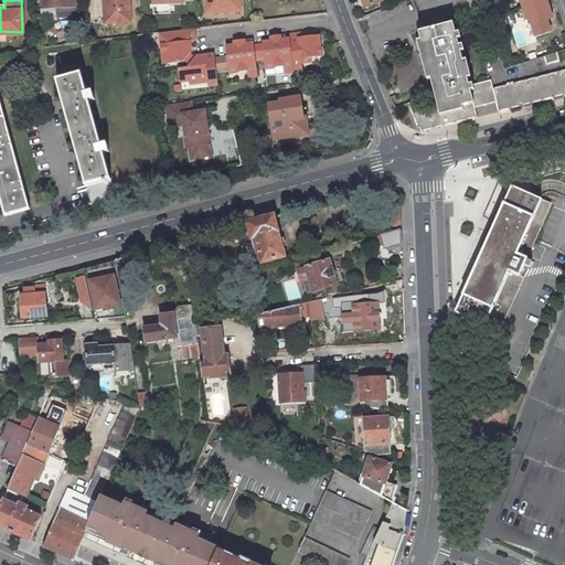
[(103,0),(104,20),(130,20),(130,2),(125,2),(125,0),(103,0)]
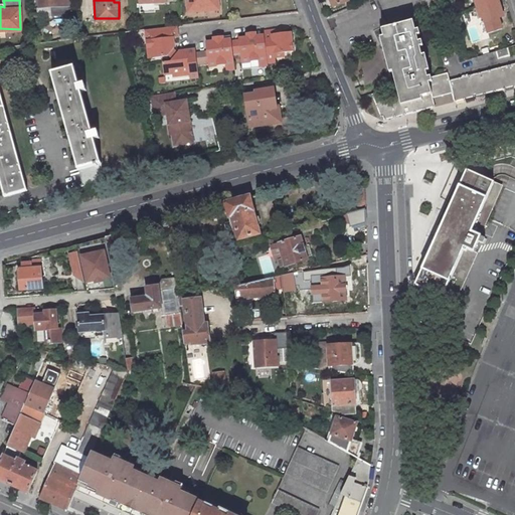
[(359,0),(326,15),(342,54),(383,37),(397,92),(382,95),(379,88),(369,91),(377,113),(380,113),(382,119),(434,105),(432,97),(425,75),(414,33),(412,34),(410,25),(422,18),(421,0),(359,0)]
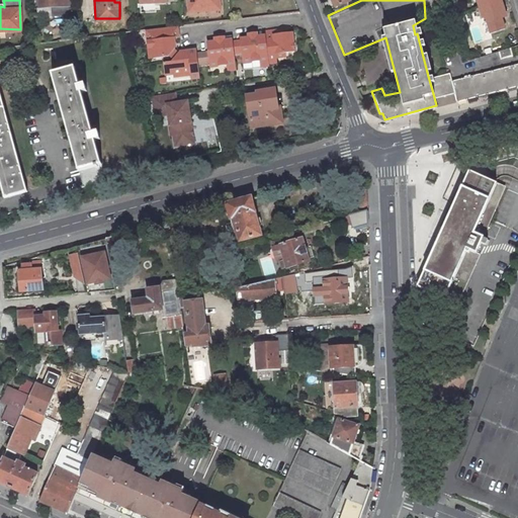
[(477,0),(486,27),(489,27),(490,29),(503,25),(500,17),(503,16),(502,10),(503,10),(500,0),(477,0)]
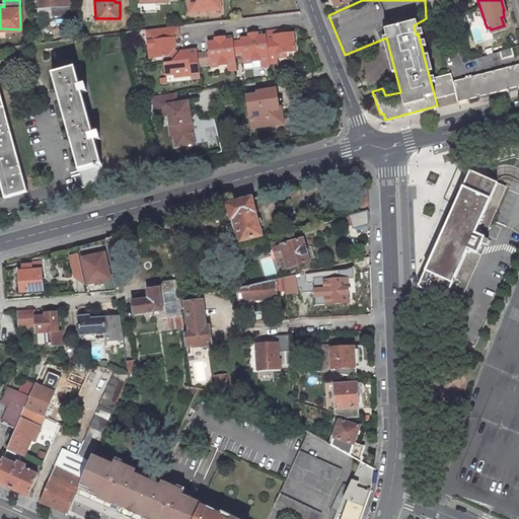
[(149,38),(152,57),(167,55),(174,46),(171,44),(170,35),(173,35),(177,35),(176,24),(148,27),(144,28),(146,39),(149,38)]
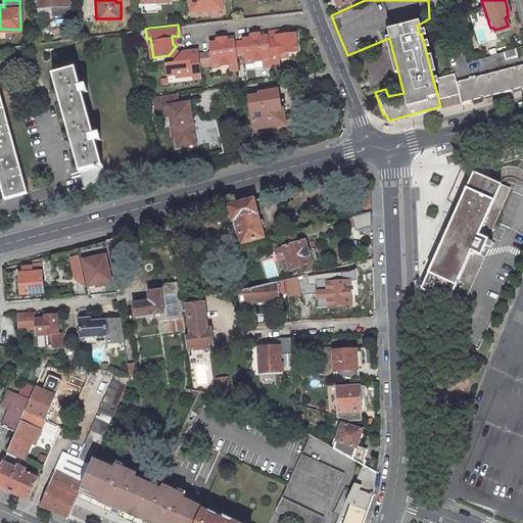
[(279,52),(287,51),(297,50),(294,31),(285,32),(276,33),(276,29),(266,30),(267,34),(270,60),(278,59),(278,56),(280,56),(279,52)]
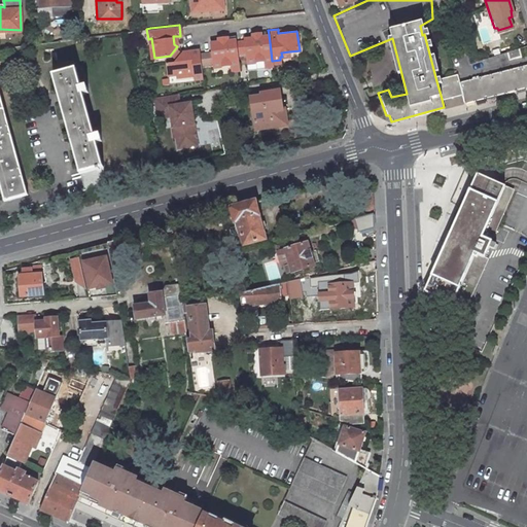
[(220,62),(229,61),(230,64),(230,65),(230,70),(239,70),(238,54),(236,40),(235,34),(225,35),(225,39),(218,39),(209,40),(210,49),(211,63),(212,67),(221,66),(220,62)]
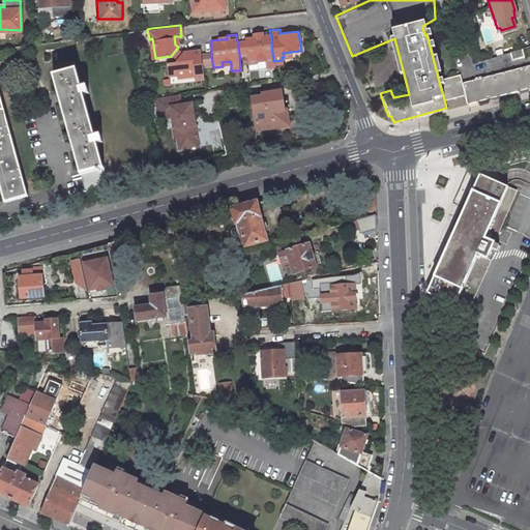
[(246,53),(247,62),(248,67),(265,66),(274,65),(273,61),(270,34),(263,35),(254,36),(244,37),(244,39),(246,53)]
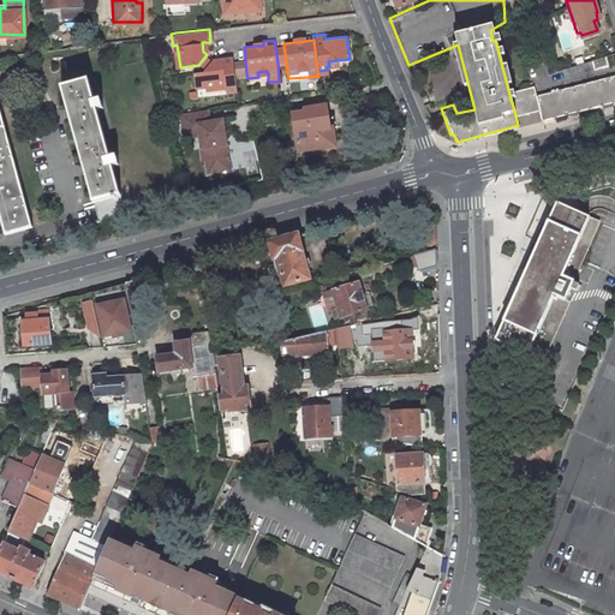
[(286,61),(284,46),(275,47),(278,63),(286,61)]
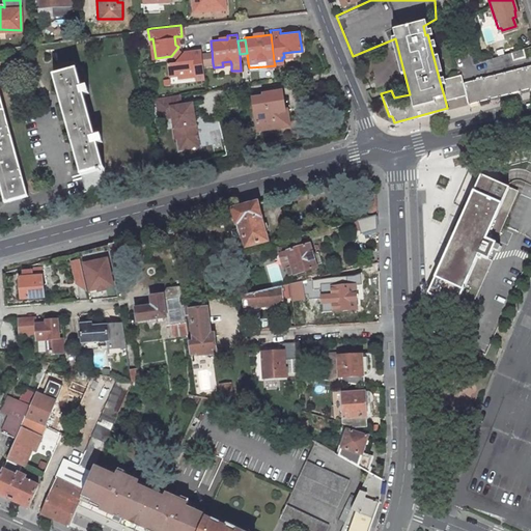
[(178,47),(171,56),(176,59),(183,51),(178,47)]
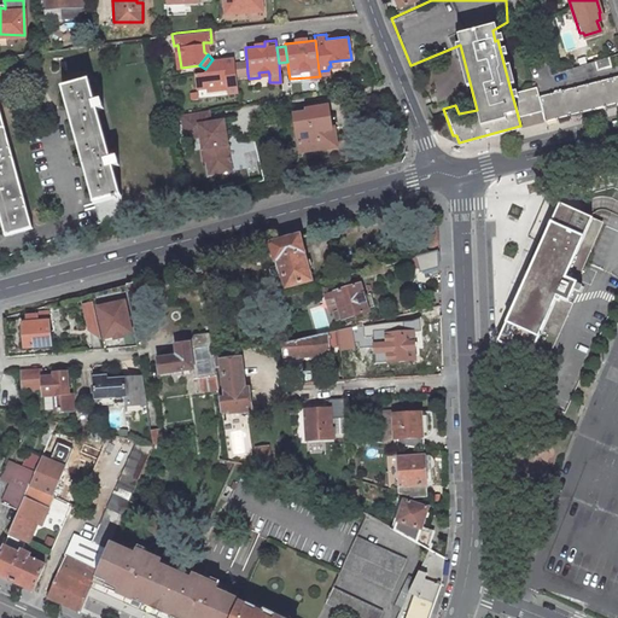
[(595,66),(610,63),(607,54),(595,58),(593,59),(595,66)]
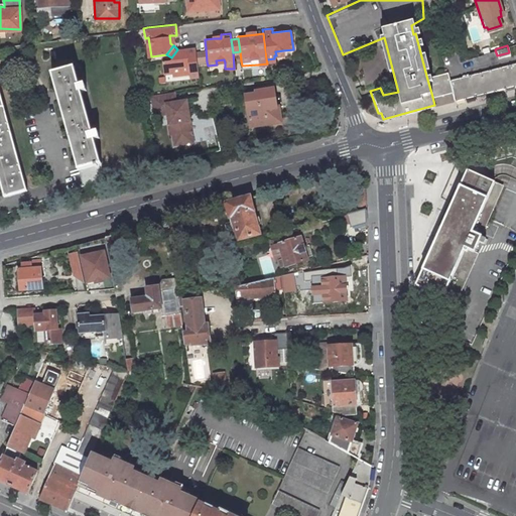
[(185,50),(179,51),(177,49),(171,57),(169,60),(161,61),(163,74),(170,73),(188,71),(188,74),(189,78),(199,77),(197,62),(196,50),(195,47),(184,48),(185,50)]
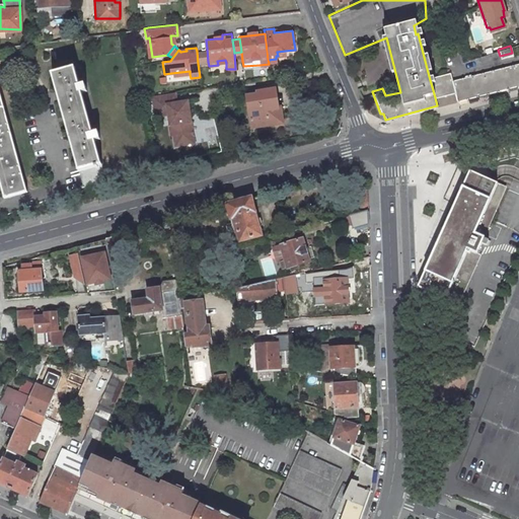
[(197,51),(198,63),(208,62),(207,49),(197,51)]
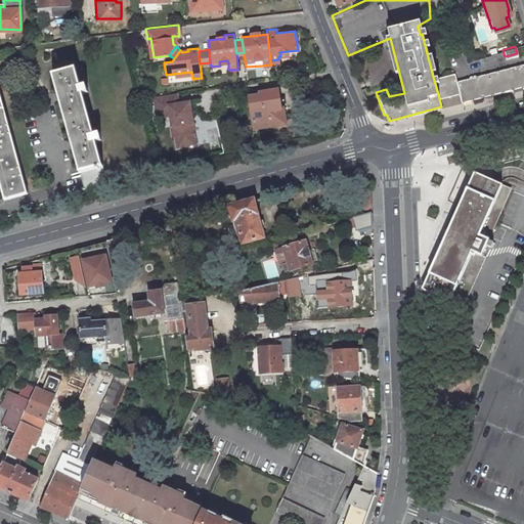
[(509,89),(523,85),(523,61),(501,68),(509,89)]
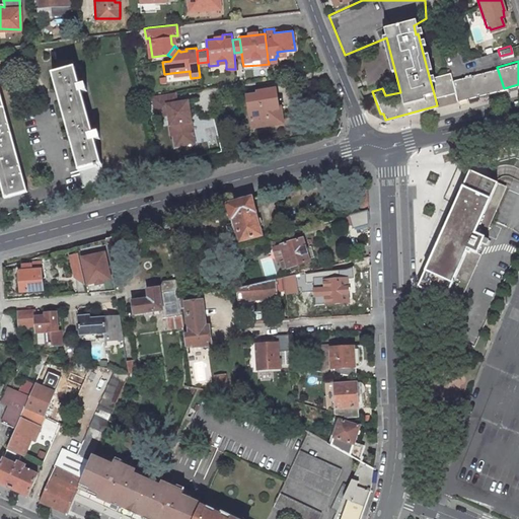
[(473,96),(504,88),(497,67),(467,75),(473,96)]
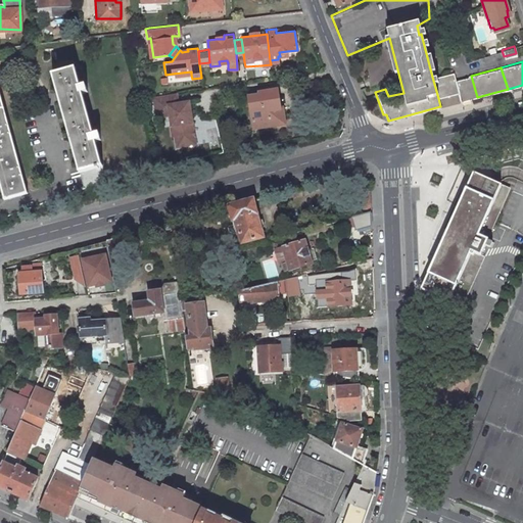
[(52,75),(83,189),(105,181),(95,143),(100,141),(98,134),(93,135),(82,94),(88,93),(86,87),(81,88),(76,68),(52,75)]
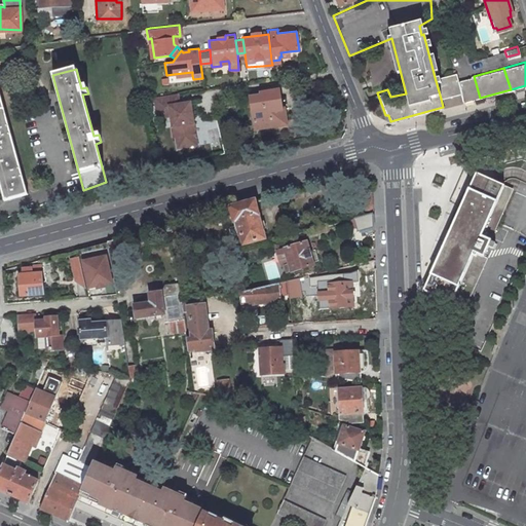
[(480,98),(474,76),(457,80),(455,73),(444,75),(449,97),(460,95),(462,103),(480,98)]
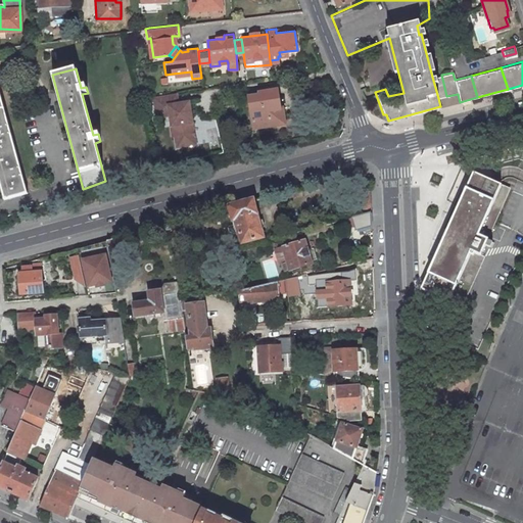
[(432,77),(438,98),(446,96),(441,75),(432,77)]
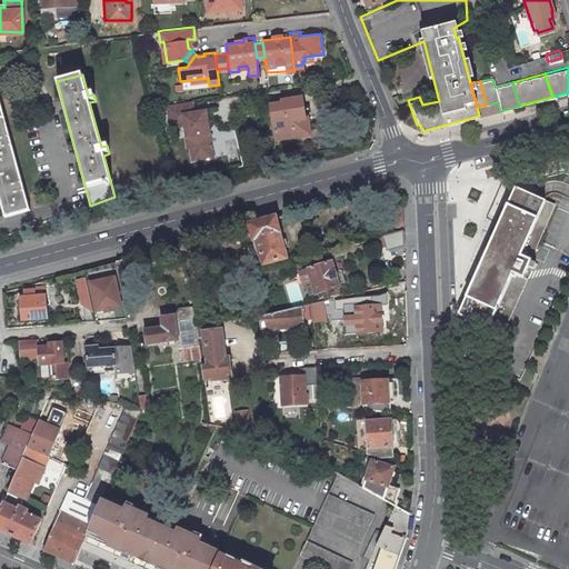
[(301,116),(298,98),(280,100),(280,102),(269,105),(273,138),(276,138),(287,137),(286,129),(301,128),(300,116),(301,116)]
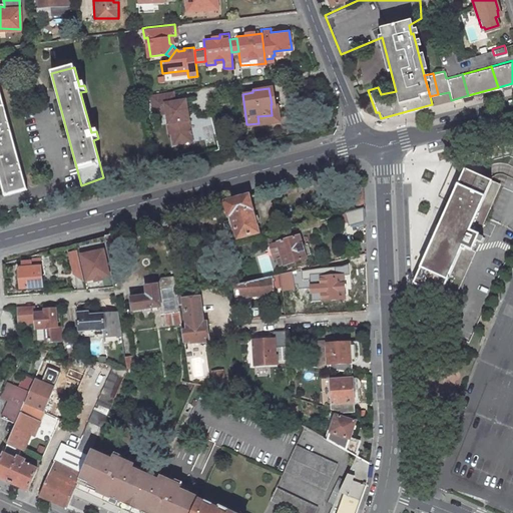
[(149,94),(152,114),(163,112),(165,123),(171,123),(172,132),(169,132),(171,144),(189,141),(186,120),(184,120),(183,114),(185,113),(183,100),(172,101),(171,91),(149,94)]
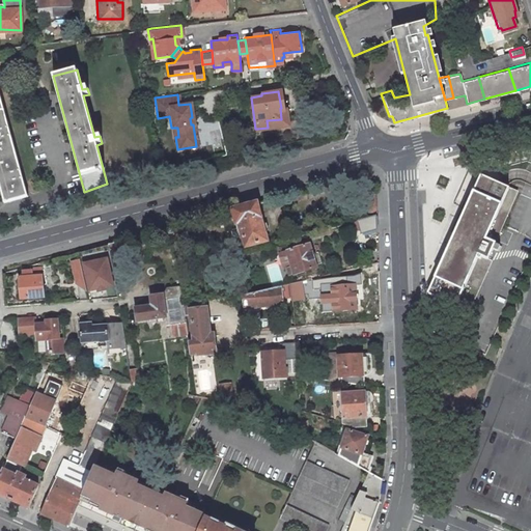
[(0,98),(0,193),(2,203),(26,197),(0,98)]
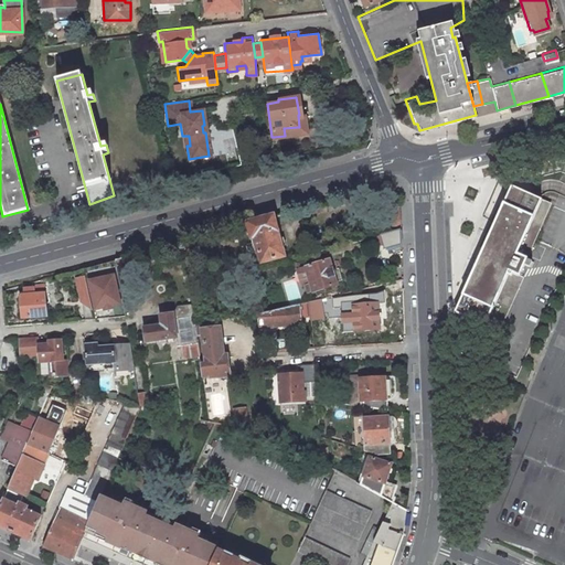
[(302,115),(299,115),(298,115),(299,127),(284,128),(285,136),(305,132),(302,115)]
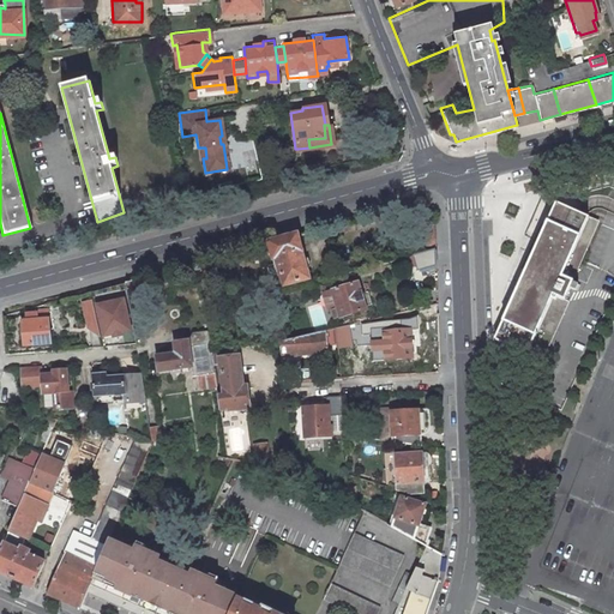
[(600,222),(573,209),(558,203),(495,338),(510,345),(537,359),(554,321),(569,295),(575,281),(573,281),(600,222)]
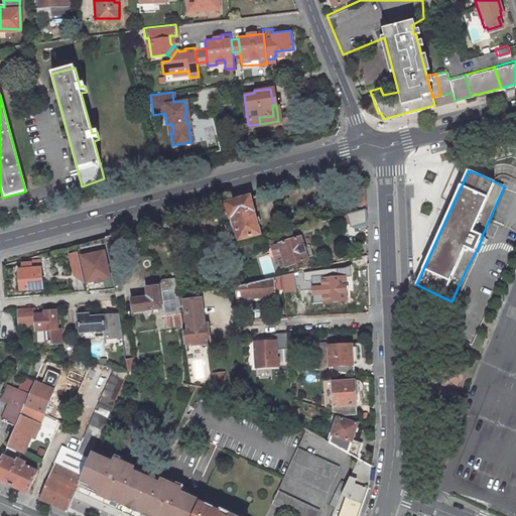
[(365,204),(364,189),(354,189),(354,191),(354,204),(365,204)]
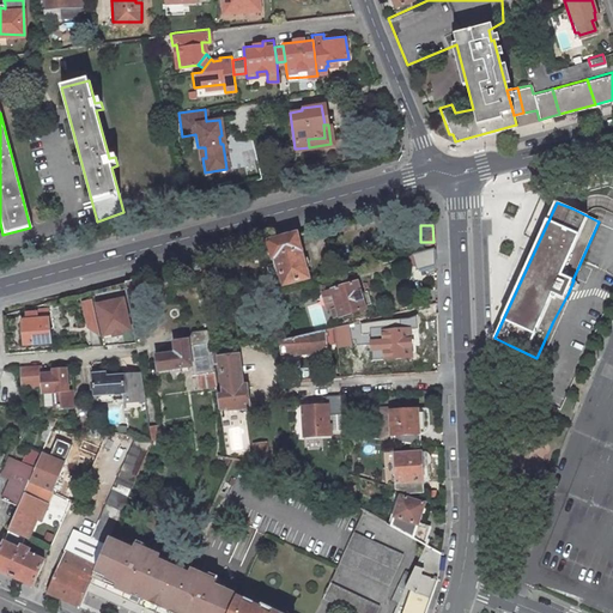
[(303,277),(291,235),(263,242),(268,258),(272,258),(277,274),(273,274),(271,278),(272,283),(274,284),(278,283),(278,284),(279,284),(303,277)]
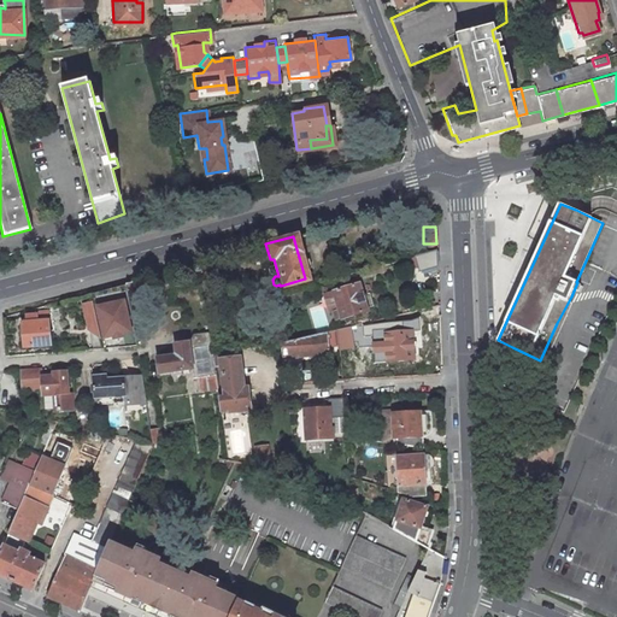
[(413,253),(418,271),(438,266),(436,247),(413,253)]
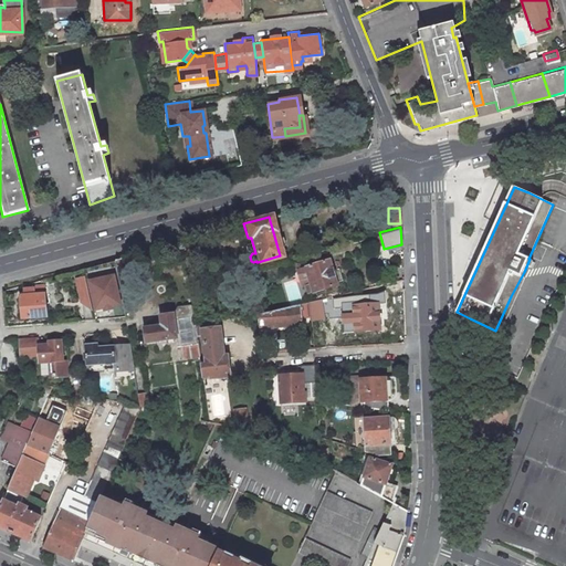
[(326,260),(302,266),(306,284),(303,285),(304,292),(310,290),(310,292),(334,284),(333,282),(339,280),(336,269),(329,271),(326,260)]
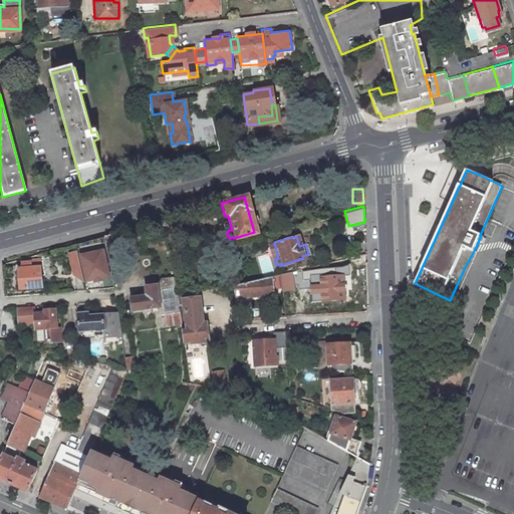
[(70,251),(72,258),(79,257),(78,250),(70,251)]
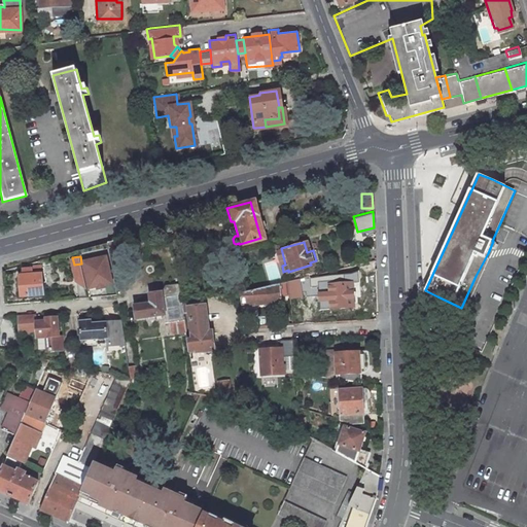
[(74,265),(76,279),(85,286),(81,264),(74,265)]
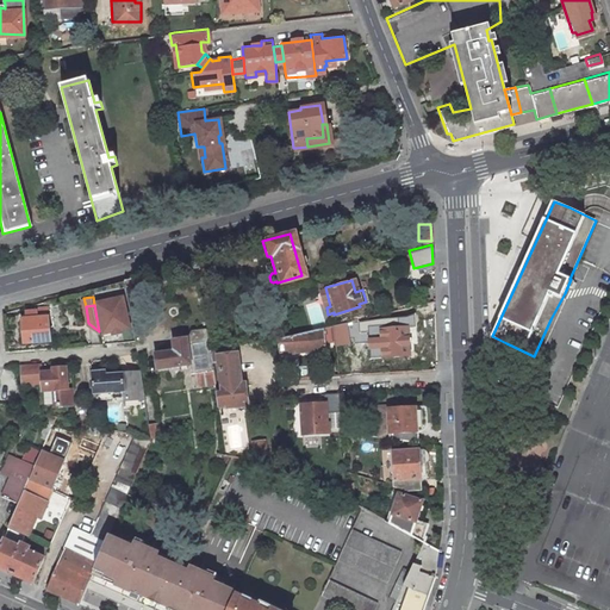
[(22,318),(23,341),(49,338),(47,307),(35,309),(35,311),(24,311),(25,318),(22,318)]
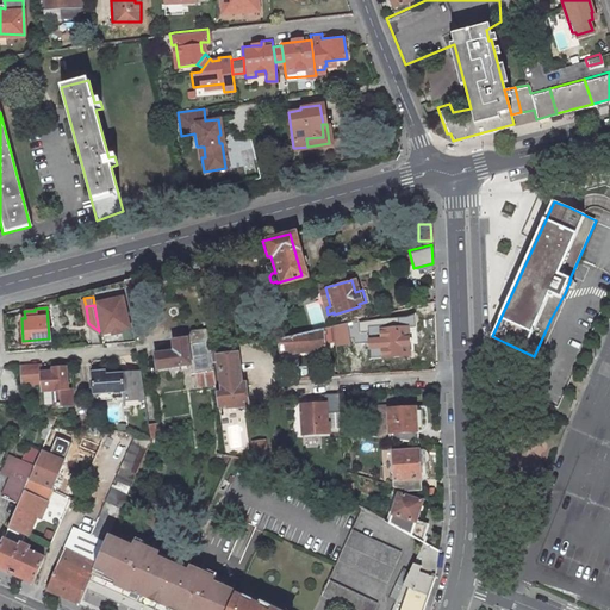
[(404,317),(380,318),(381,329),(379,329),(381,355),(409,354),(408,342),(416,341),(414,313),(404,317)]
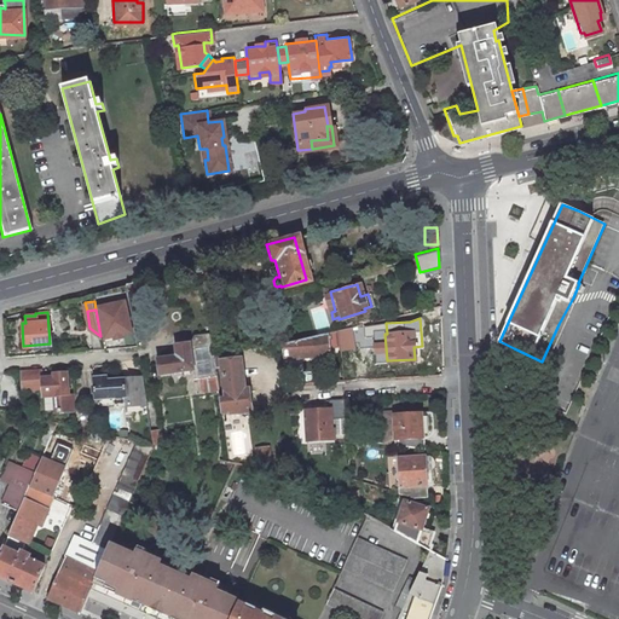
[(335,330),(337,346),(346,340),(343,328),(335,330)]
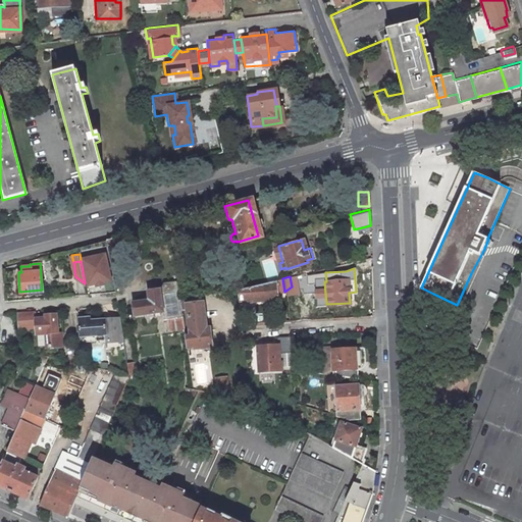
[(274,280),(276,293),(284,292),(282,278),(274,280)]
